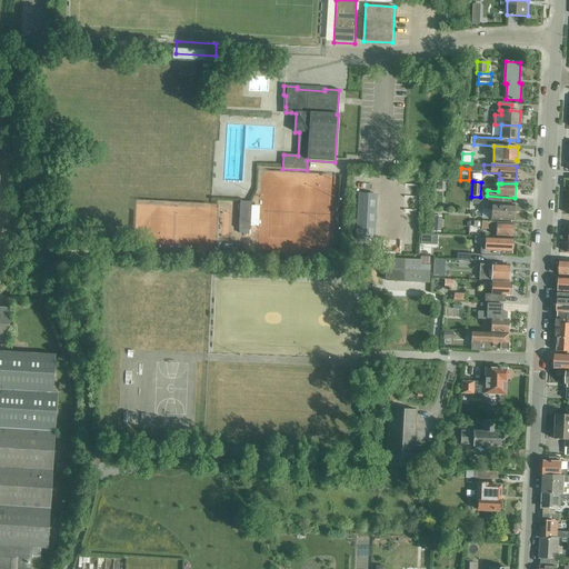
[(357,239),(375,240),(377,196),(359,195),(357,239)]
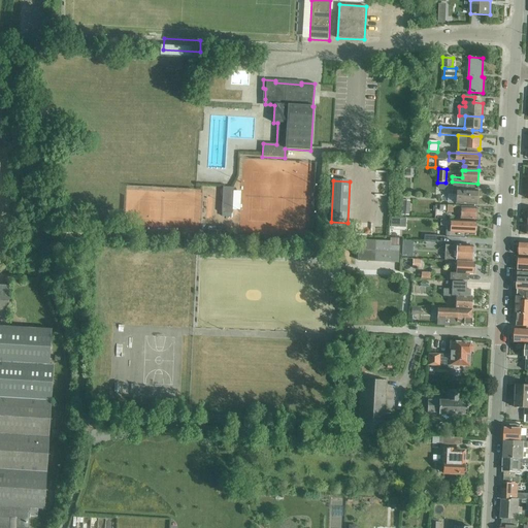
[(456,204),(476,205),(477,191),(464,191),(464,184),(453,184),(453,196),(457,196),(456,204)]
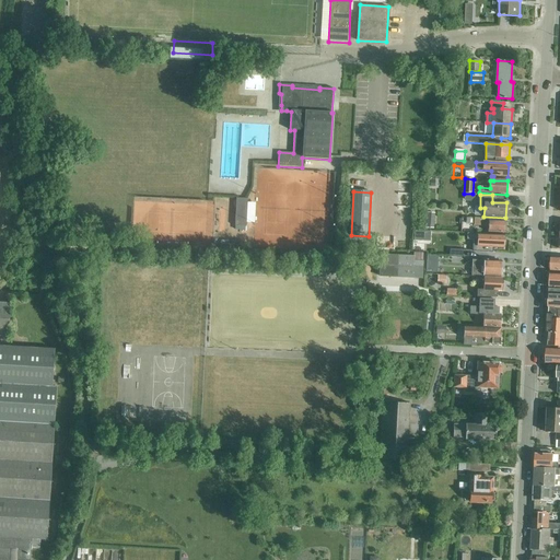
[(246,226),(247,202),(247,199),(236,198),(234,226),(246,226)]
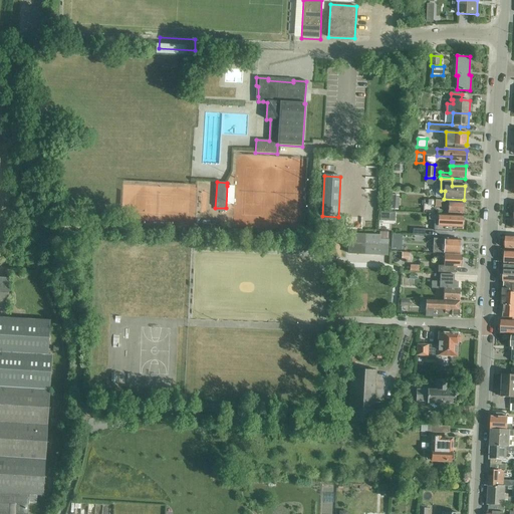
[(400,196),(392,196),(391,209),(399,209),(400,196)]
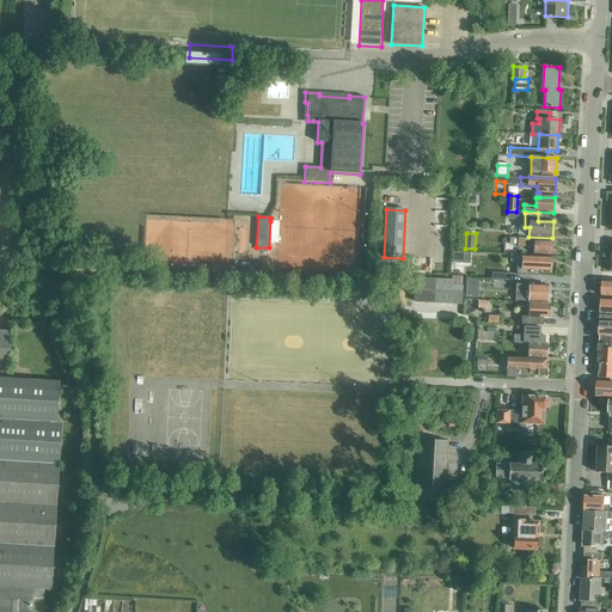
[(534,255),(552,256),(552,242),(510,239),(510,245),(519,245),(519,248),(534,248),(534,255)]
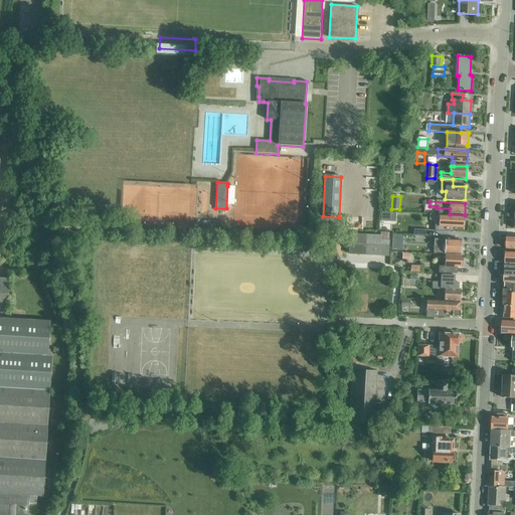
[(428,213),(421,211),(420,219),(427,220),(428,213)]
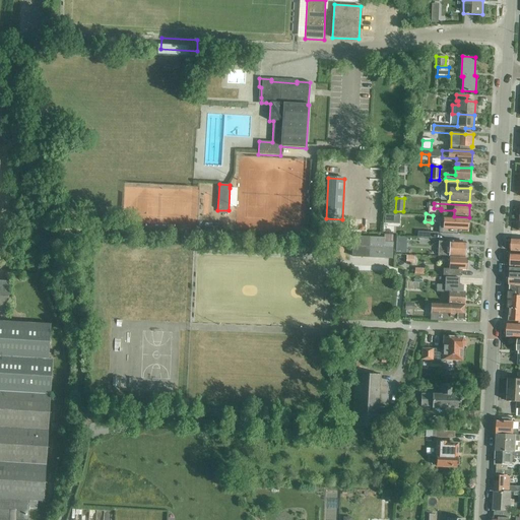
[(469,219),(439,217),(435,217),(434,222),(440,223),(440,234),(458,235),(458,231),(468,231),(469,219)]
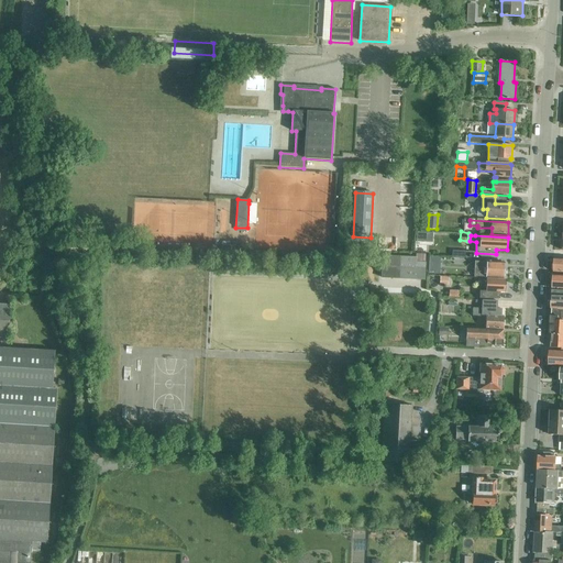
[(454,250),(453,258),(462,260),(462,261),(465,261),(465,251),(454,250)]
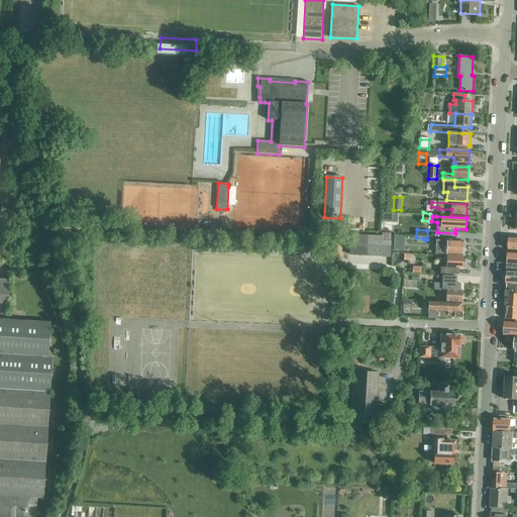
[(350,255),(390,257),(391,234),(382,234),(382,237),(351,235),(350,255)]
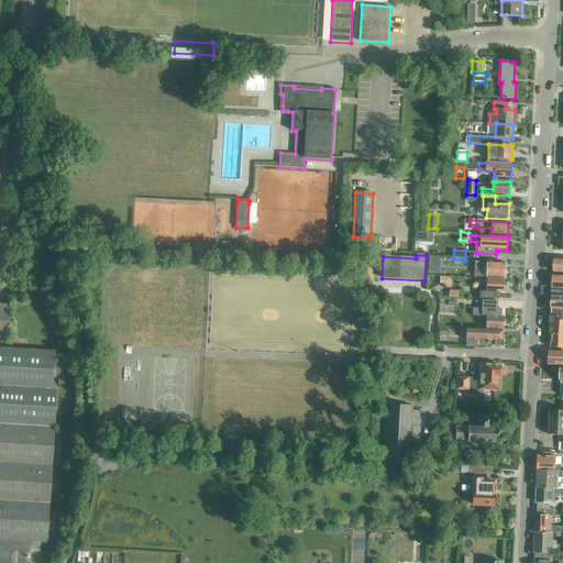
[(429,269),(439,269),(440,257),(429,257),(429,269)]
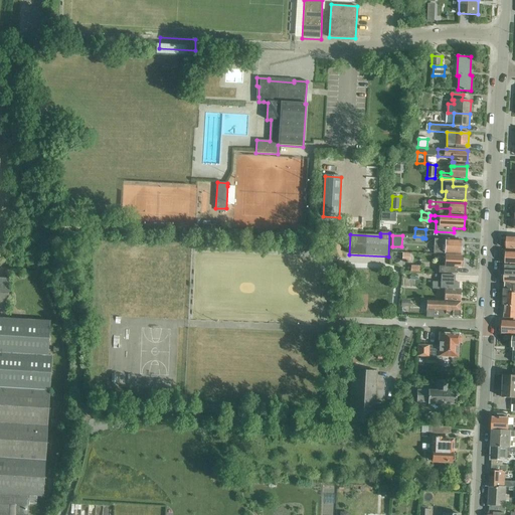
[(507,250),(514,249),(514,237),(508,237),(507,242),(506,242),(506,246),(507,247),(507,250)]
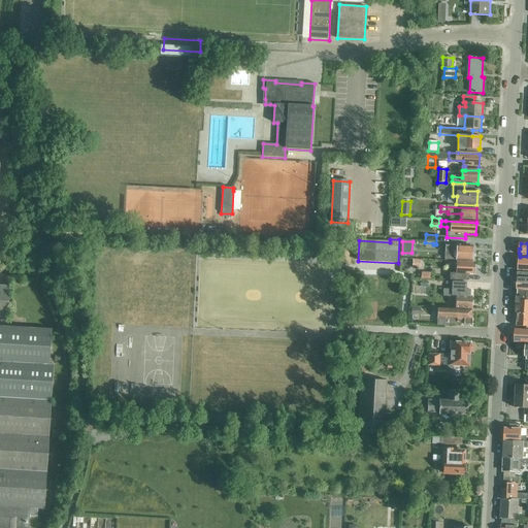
[(474,259),(474,256),(473,254),(473,248),(444,245),(444,260),(472,261),(472,260),(474,259)]
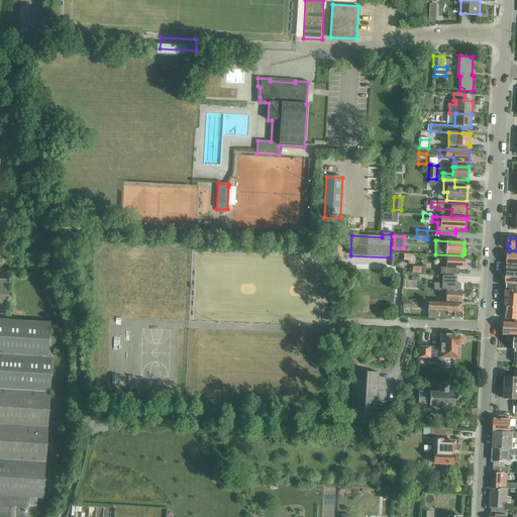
[(508,266),(508,267),(516,267),(516,253),(509,253),(508,266)]
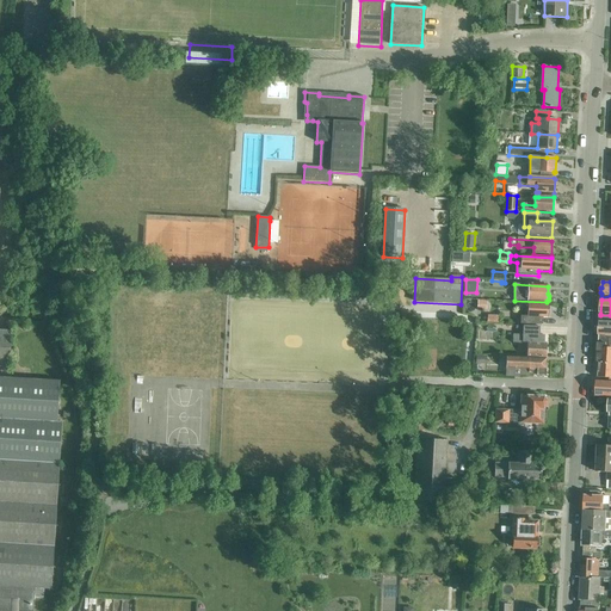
[(523,303),(523,310),(528,310),(528,316),(522,316),(522,325),(542,326),(542,318),(548,318),(549,304),(523,303)]
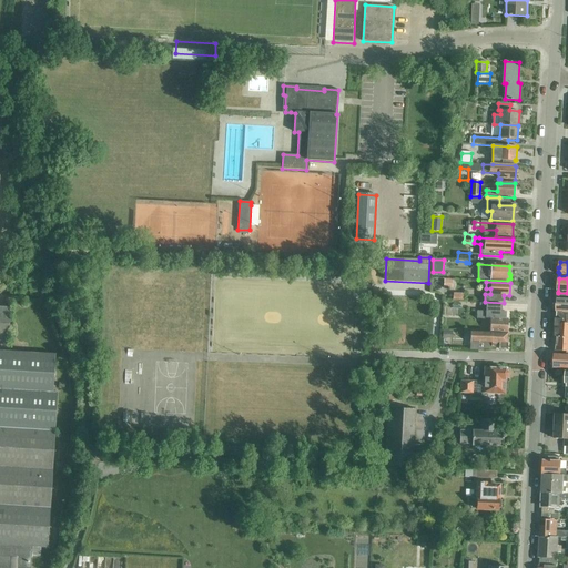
[(567,293),(558,293),(557,313),(567,313),(567,293)]
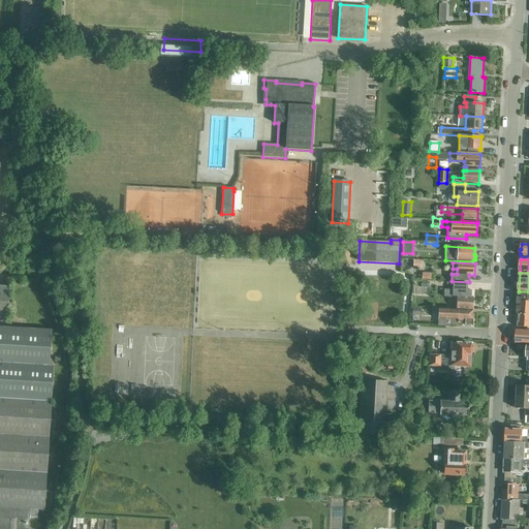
[(457,300),(457,310),(472,310),(473,298),(471,298),(471,291),(467,291),(467,283),(446,282),(446,284),(453,285),(453,300),(457,300)]
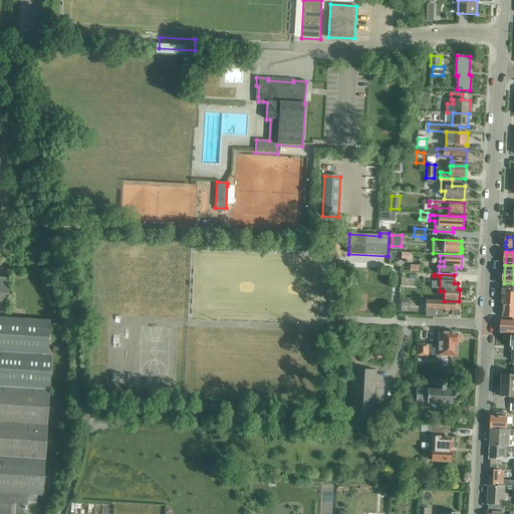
[(0,308),(8,309),(9,279),(0,278),(0,308)]
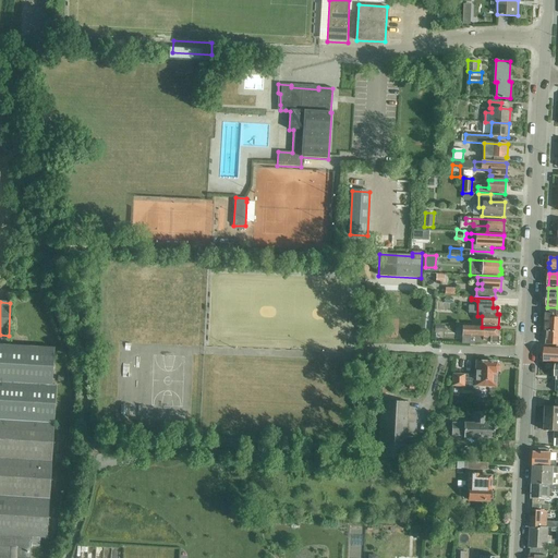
[(546,322),(546,332),(557,332),(557,307),(547,307),(547,313),(546,314),(546,320),(546,322)]
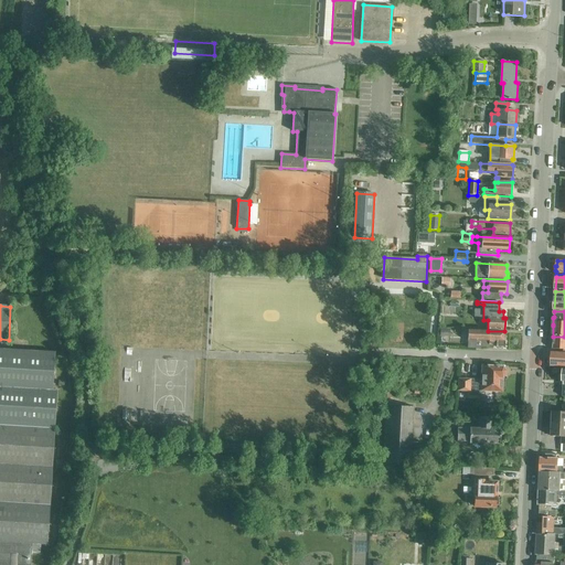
[(468,334),(467,341),(480,342),(480,344),(480,348),(489,348),(489,345),(496,345),(496,348),(504,348),(504,344),(504,331),(488,331),(468,330),(468,334)]
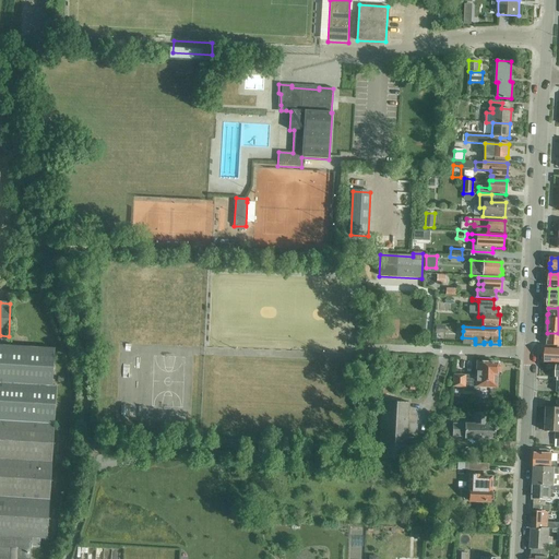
[(558,346),(558,348),(558,333),(547,333),(547,341),(548,341),(548,345),(558,346)]
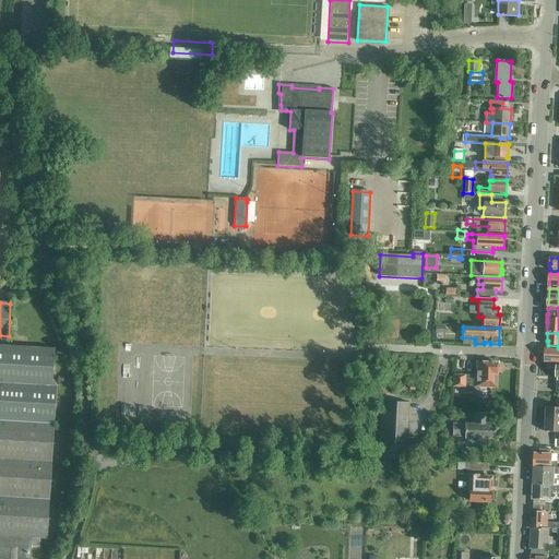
[(0,558),(30,558),(31,547),(39,547),(40,538),(47,538),(57,387),(52,387),(55,349),(0,345),(0,558)]
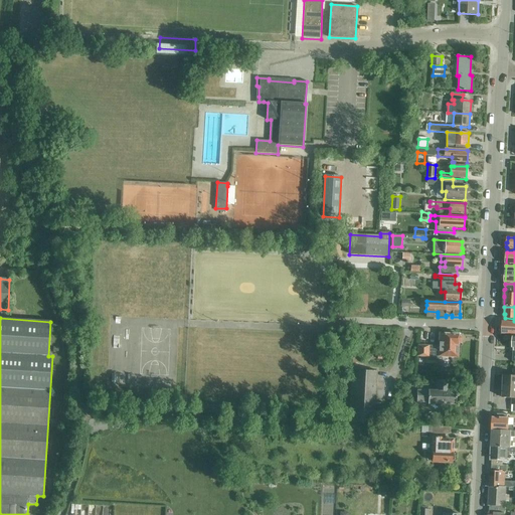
[(514,321),(503,321),(503,334),(514,334),(514,321)]
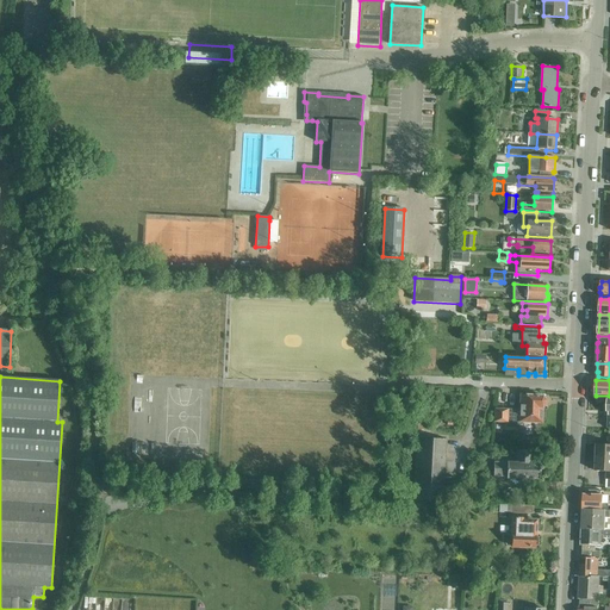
[(546,405),(546,400),(543,398),(543,397),(522,396),(522,409),(518,409),(518,412),(516,412),(516,410),(496,409),(496,422),(508,423),(508,424),(521,425),(521,422),(533,422),(536,425),(540,423),(542,423),(542,408),(546,405)]
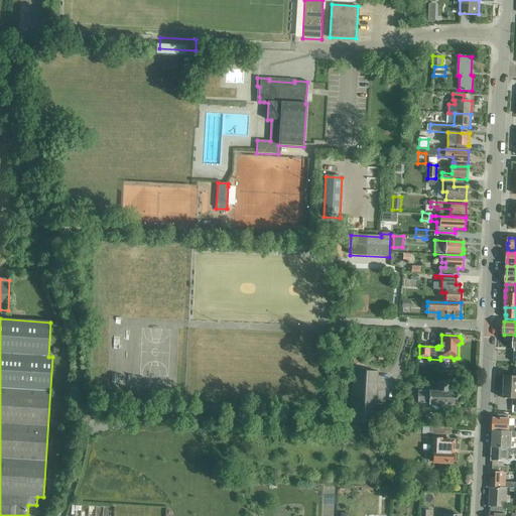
[(504,386),(504,388),(515,388),(515,370),(514,370),(514,377),(504,376),(504,378),(503,378),(502,386),(504,386)]
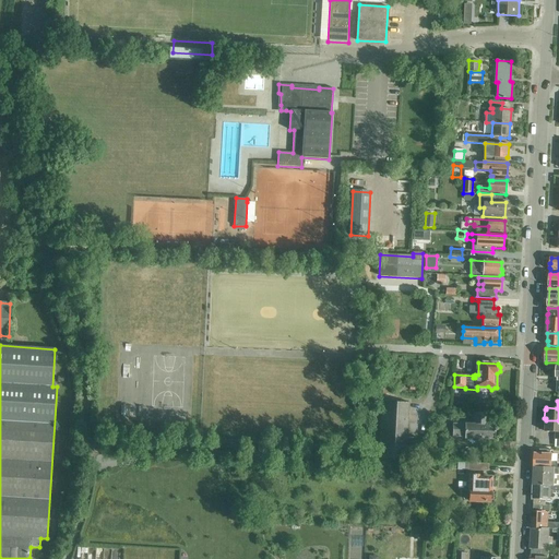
[(380,459),(406,460),(409,403),(383,402),(380,459)]
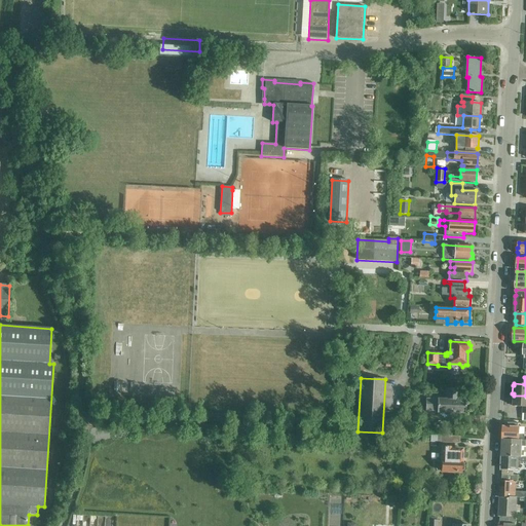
[(438,412),(464,413),(465,400),(456,400),(457,389),(445,388),(445,391),(448,391),(448,399),(426,399),(426,411),(438,411),(438,412)]
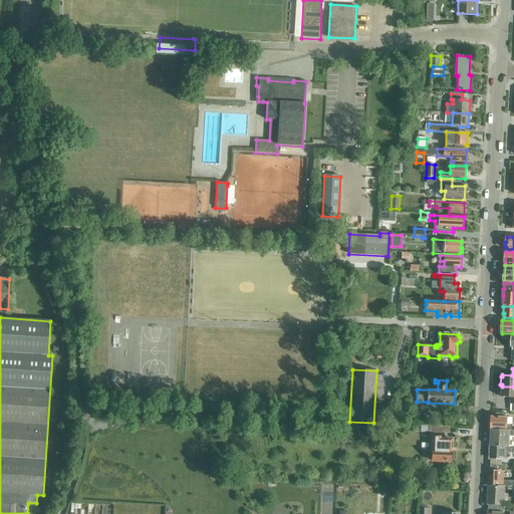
[(513,387),(502,387),(502,388),(500,388),(500,396),(501,396),(501,398),(511,398),(510,405),(513,404),(513,387)]
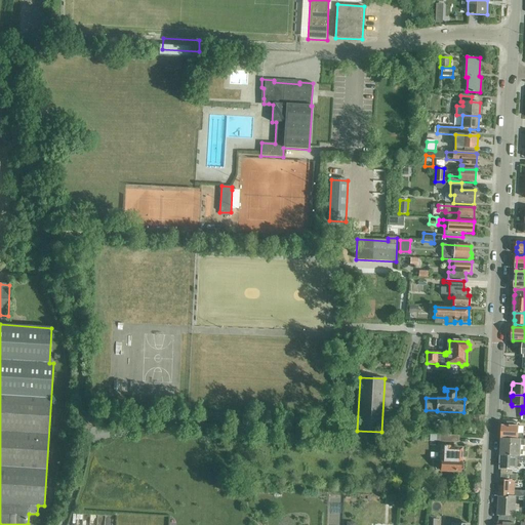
[(502,439),(506,439),(523,440),(523,434),(519,434),(519,427),(503,426),(502,439)]
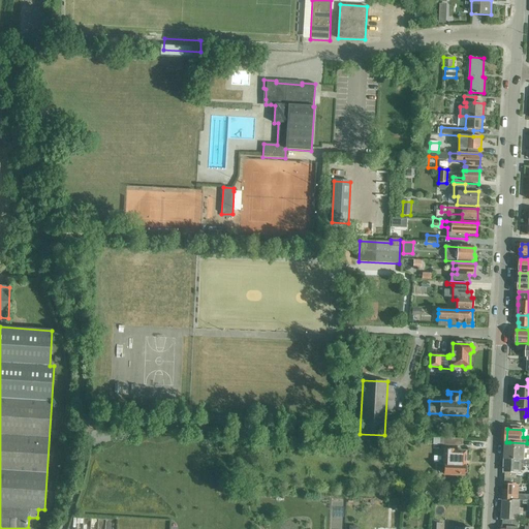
[(506,447),(505,460),(525,461),(528,460),(528,449),(528,443),(528,442),(527,443),(509,442),(509,447),(506,447)]
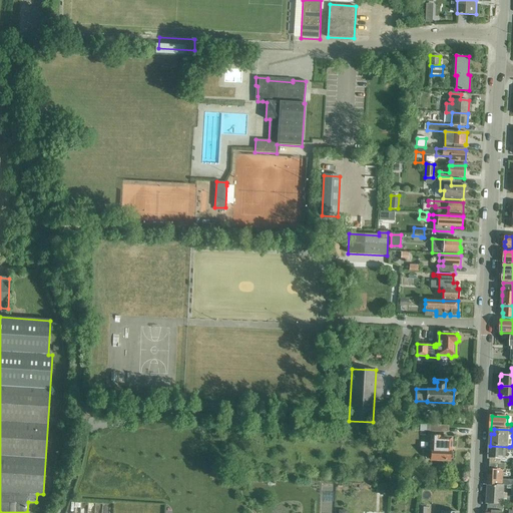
[(453,459),(453,452),(451,451),(451,439),(440,438),(440,436),(432,436),(432,443),(430,442),(430,447),(427,447),(427,450),(432,450),(431,460),(450,461),(450,458),(453,459)]
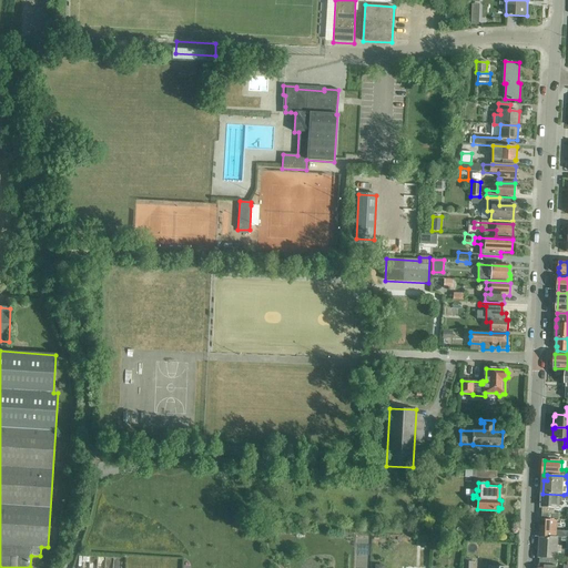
[(544,507),(544,519),(558,520),(559,520),(560,514),(555,513),(555,508),(560,508),(560,498),(564,498),(564,499),(567,499),(567,494),(564,495),(543,494),(543,507),(544,507)]
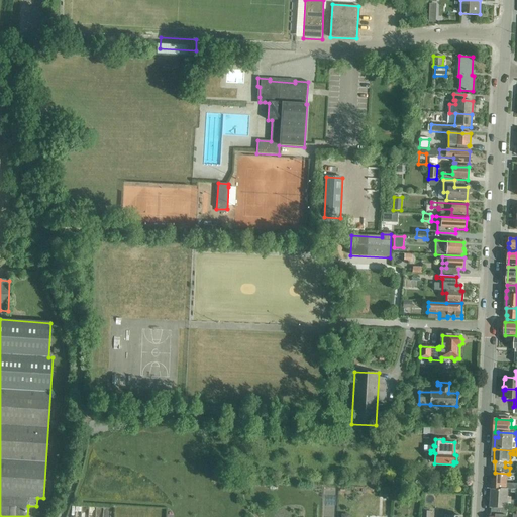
[(511,490),(516,490),(516,484),(513,484),(507,484),(507,476),(508,476),(508,474),(495,473),(493,473),(492,490),(508,490),(511,490)]
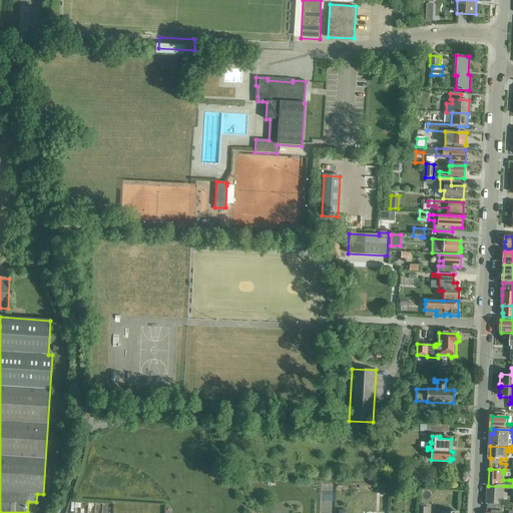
[(489,504),(488,511),(487,510),(486,512),(502,512),(504,486),(488,486),(487,504),(489,504)]
